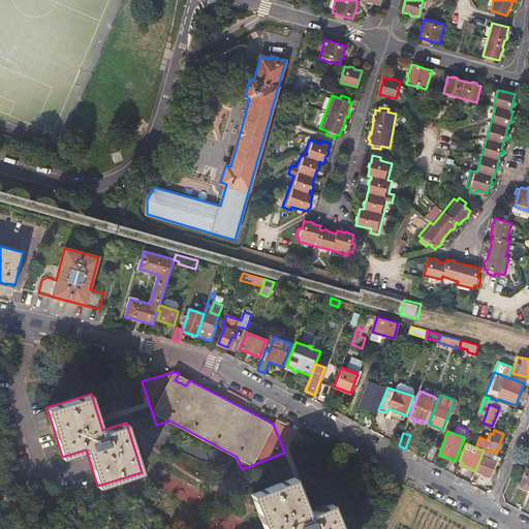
[(484,450),(475,470),(490,476),(498,456),(496,455),(487,452),(484,450)]
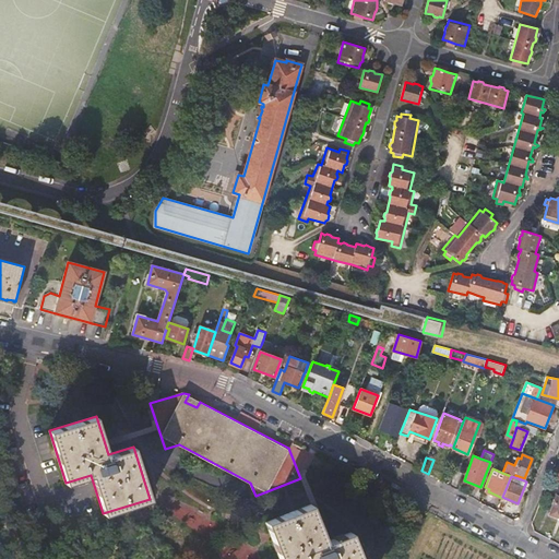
[(361,558),(352,532),(325,540),(311,503),(265,521),(280,558),(361,558)]
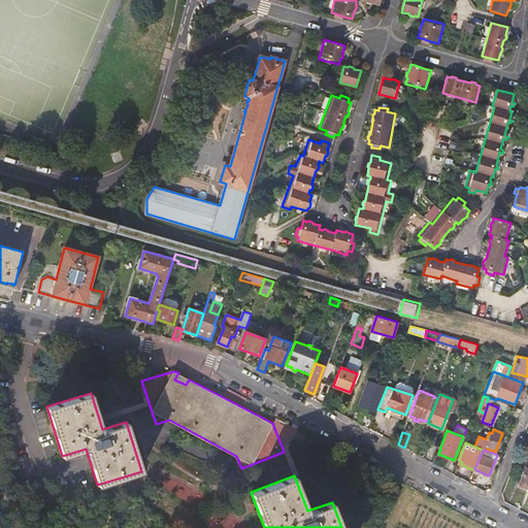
[(395,488),(388,502),(394,504),(401,491),(395,488)]
